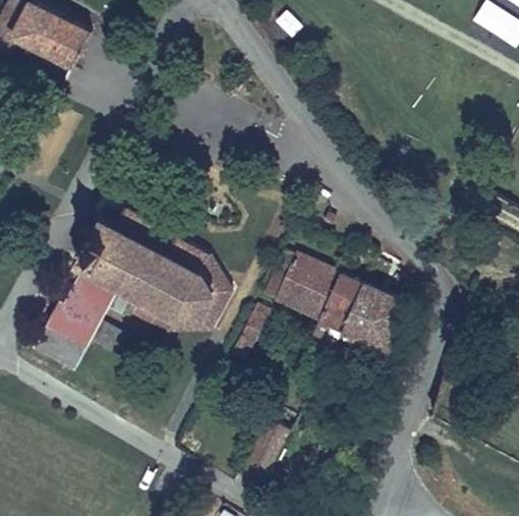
[(77,69),(94,37),(92,35),(31,2),(32,0),(9,0),(0,17),(0,75),(19,39),(67,65),(77,69)]
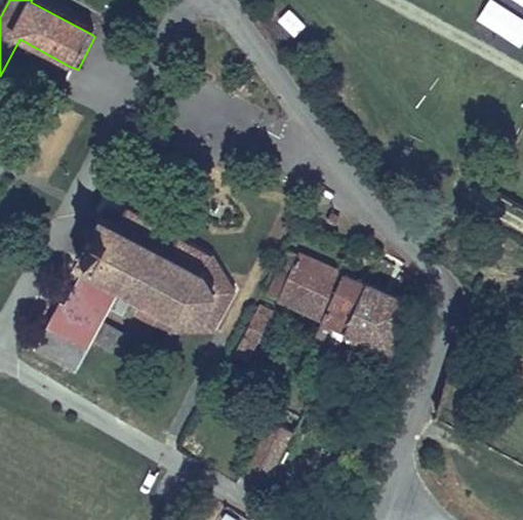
[(132,222),(123,216),(117,227),(95,214),(70,263),(82,270),(119,291),(137,302),(203,334),(214,335),(230,304),(220,286),(209,266),(132,222)]
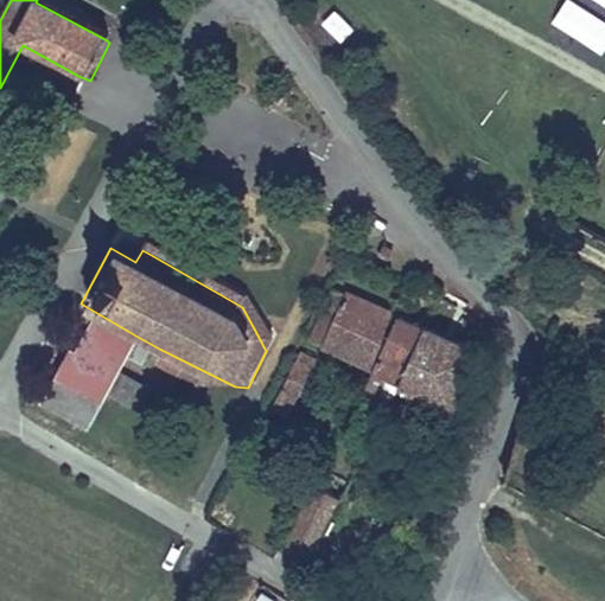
[(382,249),(376,261),(387,266),(393,254),(382,249)]
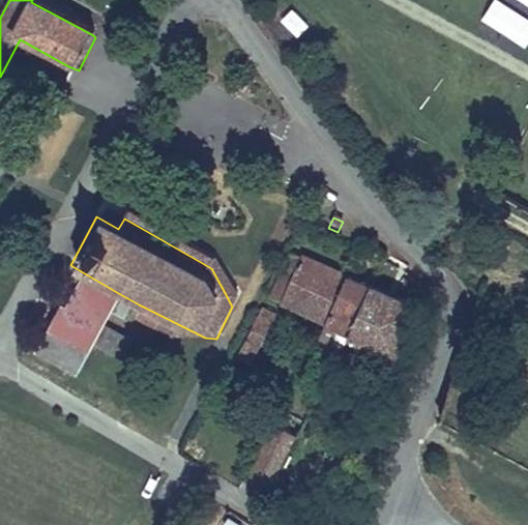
[(269,299),(283,307),(304,265),(292,259),(269,299)]
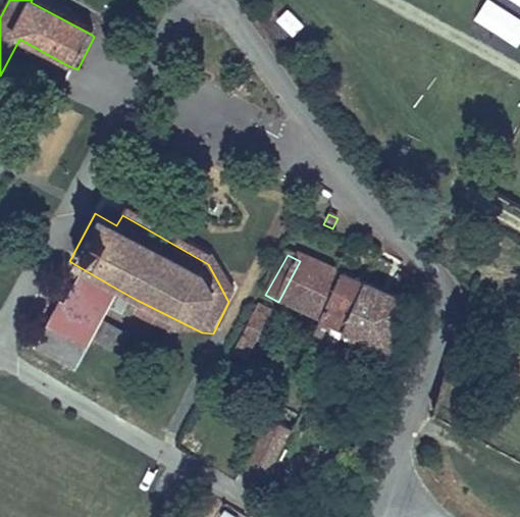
[(319,322),(340,280),(300,261),(278,302),(319,322)]
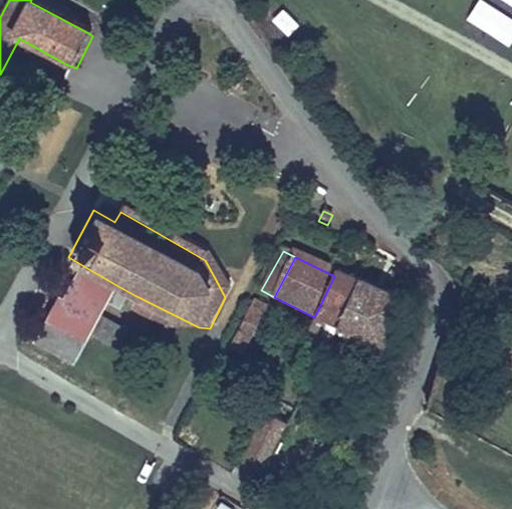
[(126,331),(99,317),(116,285),(80,264),(60,303),(55,300),(29,345),(72,368),(89,336),(115,352),(126,331)]
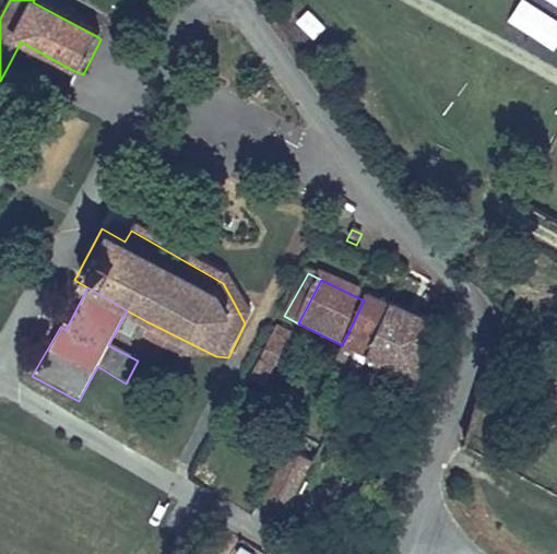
[(366,356),(387,313),(364,301),(342,345),(366,356)]
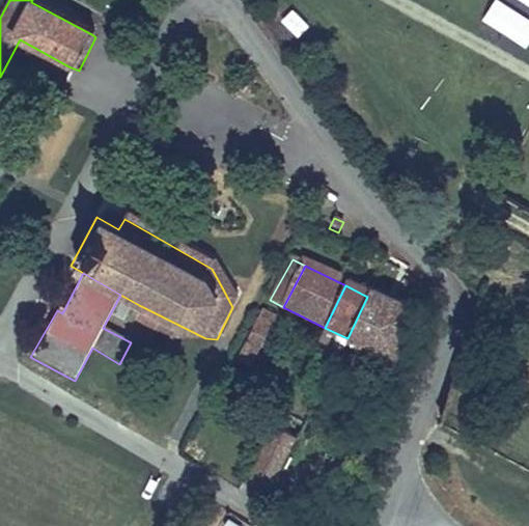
[(389,359),(411,317),(367,297),(347,338),(389,359)]
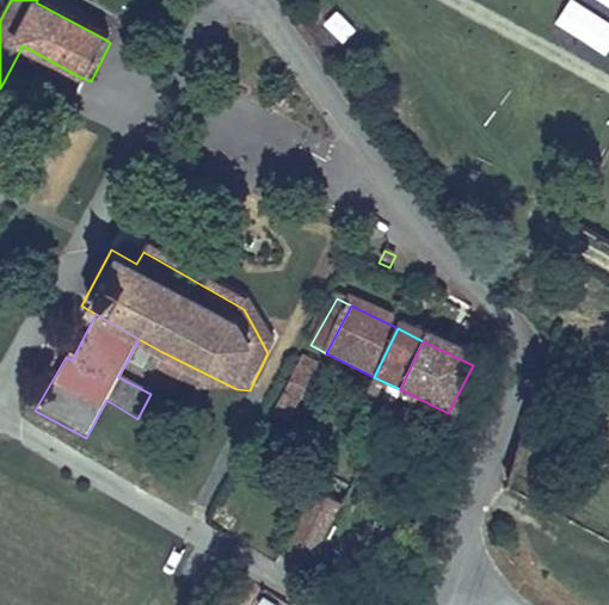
[(237,389),(160,351),(153,369),(196,391),(237,389)]
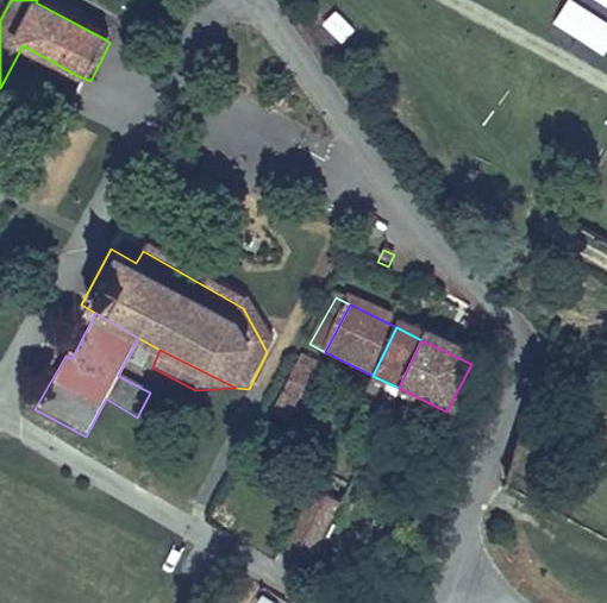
[(314,364),(298,353),(268,416),(285,422),(314,364)]
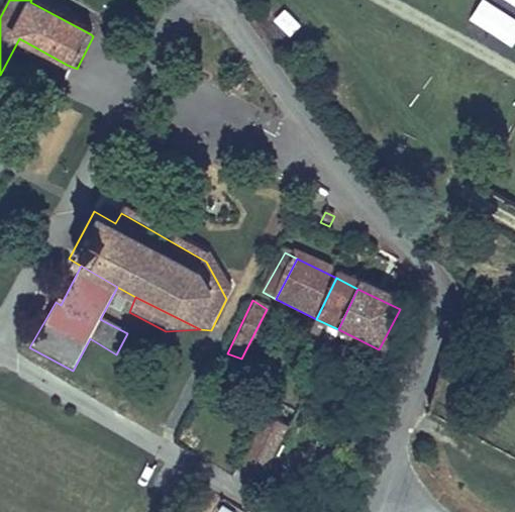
[(222,363),(227,353),(224,351),(219,361),(222,363)]
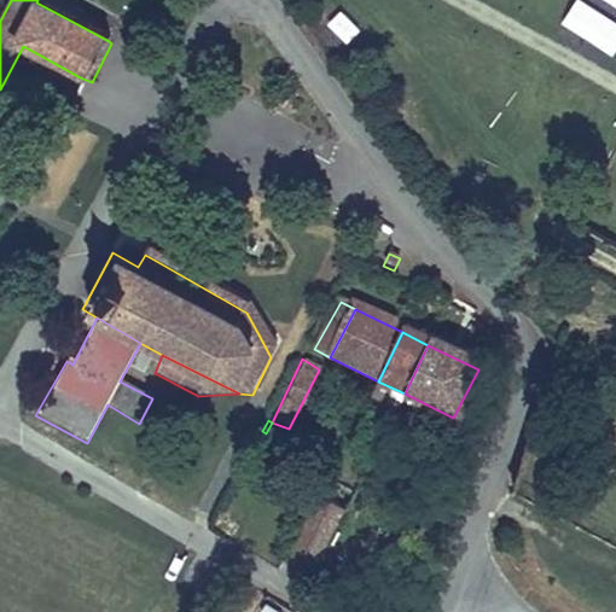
[(319,580),(349,517),(320,502),(290,563),(319,580)]
